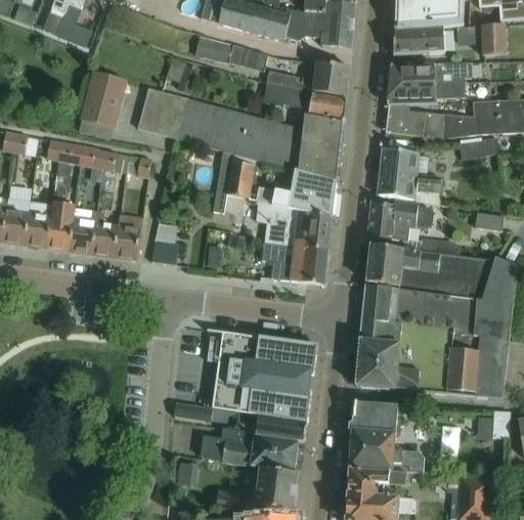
[(53,0),(51,7),(62,12),(67,2),(68,3),(69,0),(53,0)]
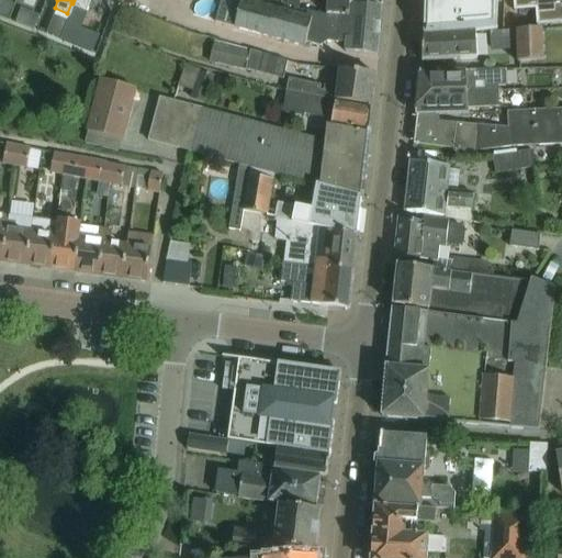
[(74,0),(72,3),(86,9),(89,0),(74,0)]
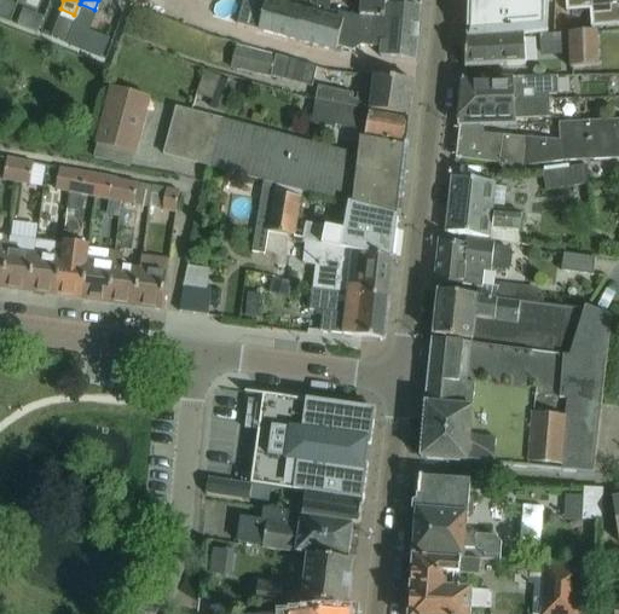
[(241,0),(236,22),(258,25),(256,28),(334,48),(336,42),(353,48),(358,42),(380,45),(379,54),(392,56),(416,58),(420,3),(382,1),(381,12),(359,11),(358,15),(320,6),(319,11),(282,0),(241,0)]
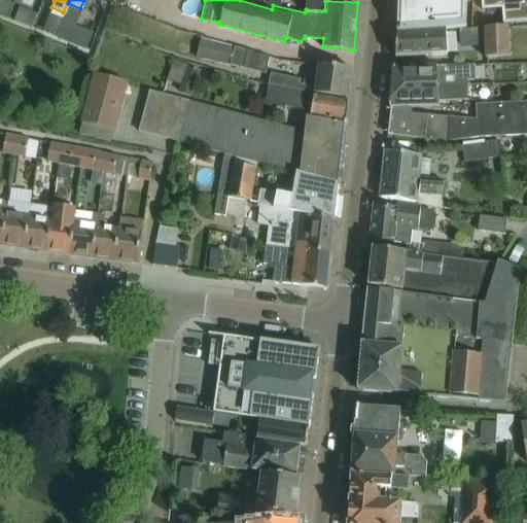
[(306,0),(305,12),(306,9),(324,10),(325,1),(357,2),(357,0),(306,0)]
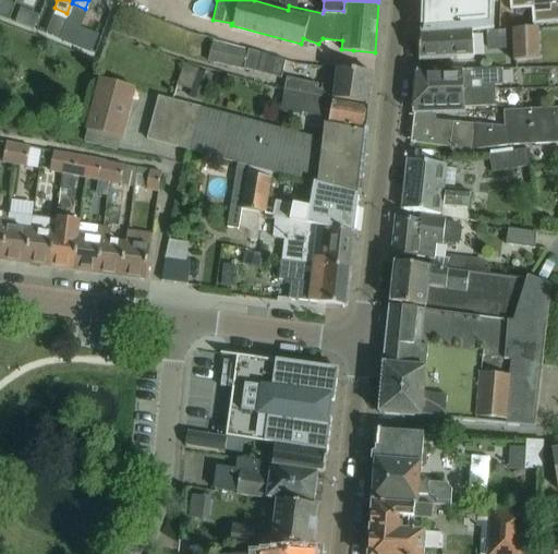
[(421,0),(420,32),(493,26),(494,0),(421,0)]
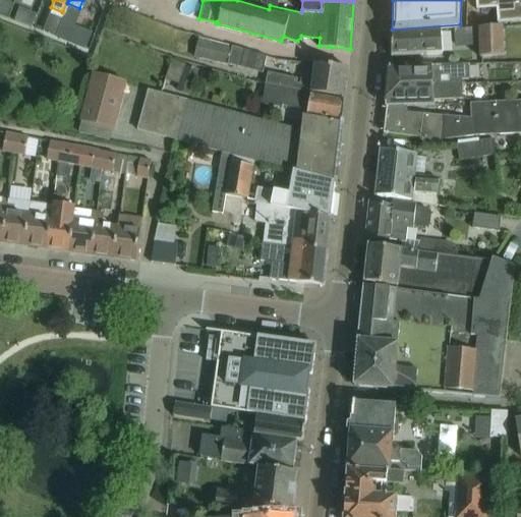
[(475,0),(476,7),(477,7),(477,6),(496,5),(497,18),(497,19),(520,17),(520,0),(475,0)]
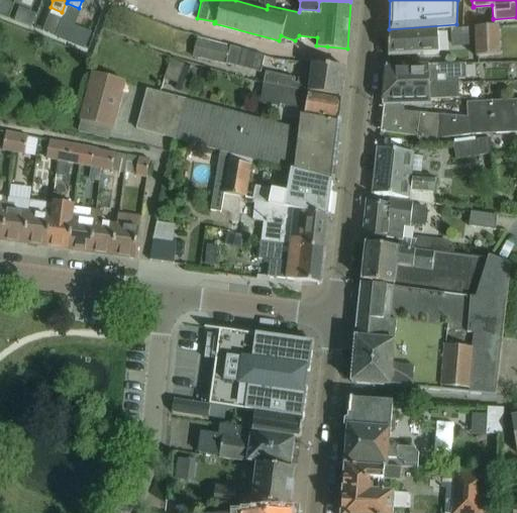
[(55,30),(54,32),(84,44),(90,29),(73,23),(79,8),(67,3),(66,2),(62,12),(61,15),(55,30)]
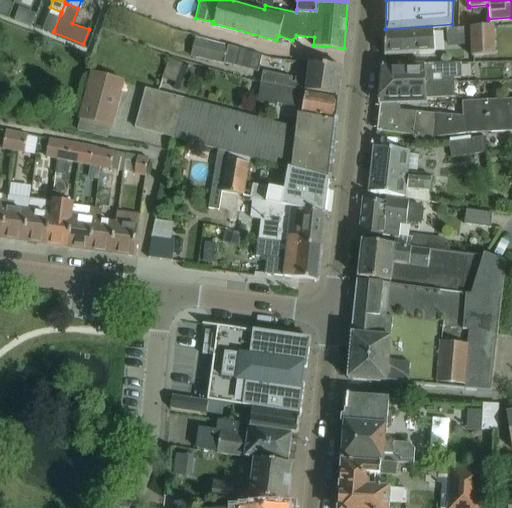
[(49,11),(43,26),(54,30),(60,15),(49,11)]
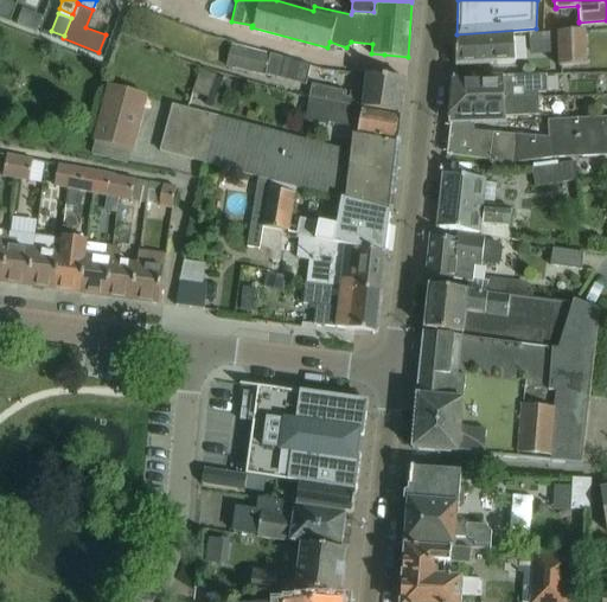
[(558,62),(586,61),(585,27),(543,29),(544,49),(557,47),(558,62)]
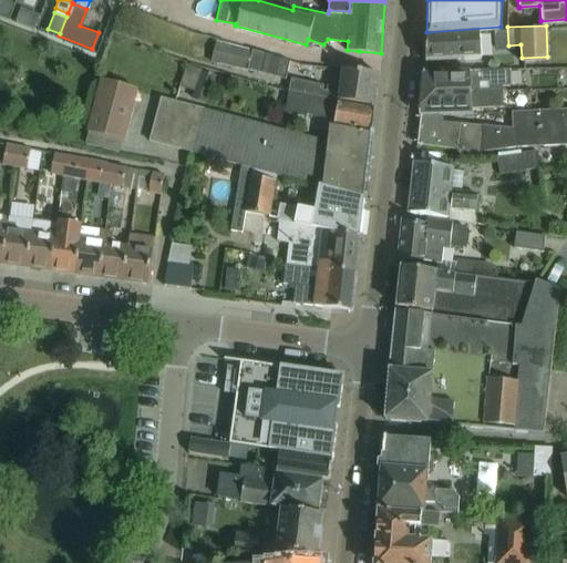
[(480,29),(451,31),(426,32),(425,58),(450,57),(463,55),(481,54),(480,29)]
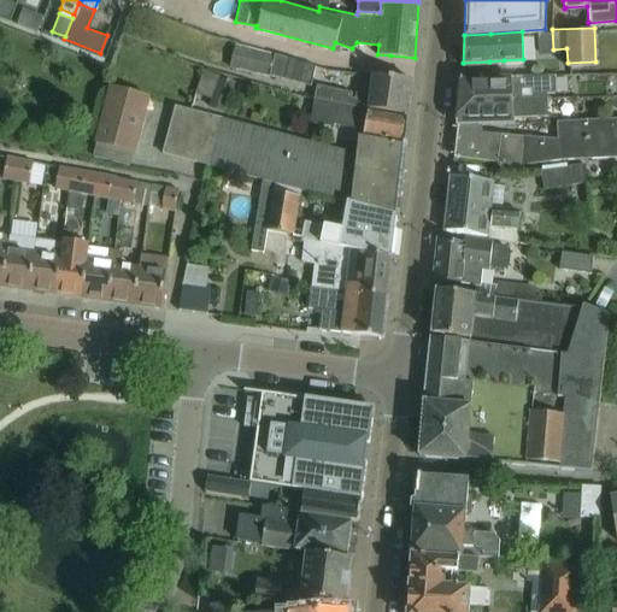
[(234,41),(228,64),(268,74),(269,72),(310,82),(315,63),(274,51),(234,41)]
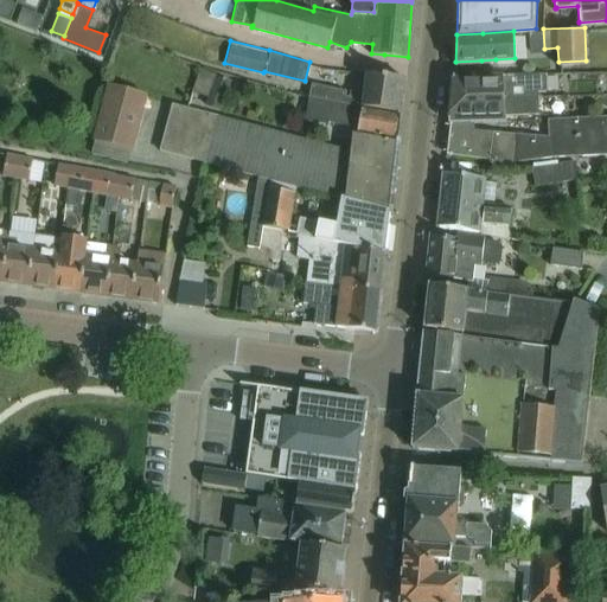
[(191,88),(208,95),(204,102),(219,108),(230,79),(199,68),(191,88)]
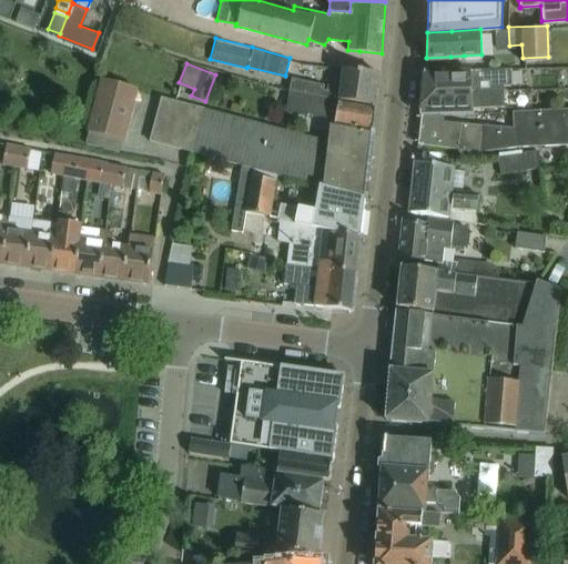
[(288,89),(341,99),(375,103),(378,71),(342,66),(338,86),(335,86),(334,92),(320,89),(321,83),(292,78),(288,89)]
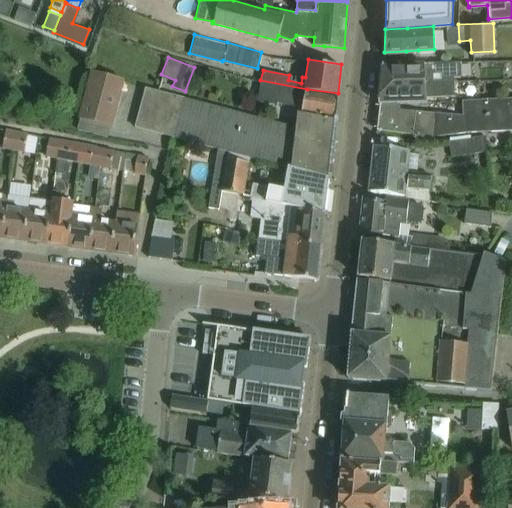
[(380,81),(453,78),(453,74),(460,74),(459,59),(402,61),(382,62),(380,81)]
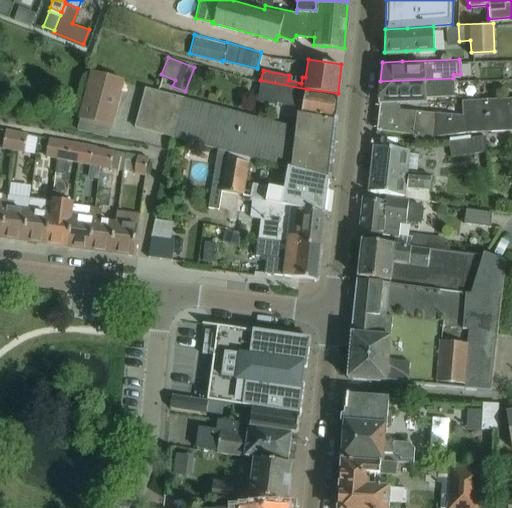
[(78,116),(110,125),(123,77),(91,69),(78,116)]
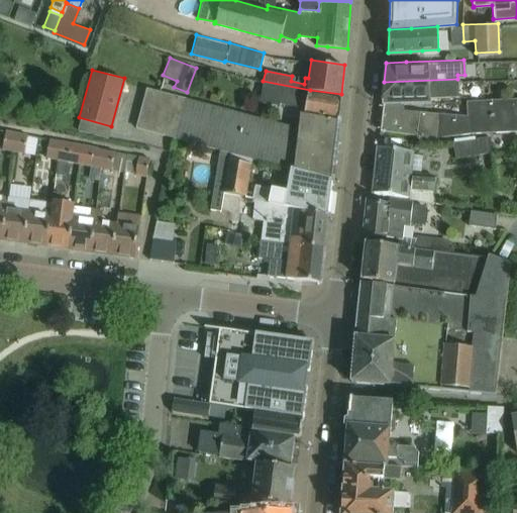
[(383,103),(405,102),(431,100),(431,96),(458,95),(457,79),(384,82),(382,102),(383,103)]
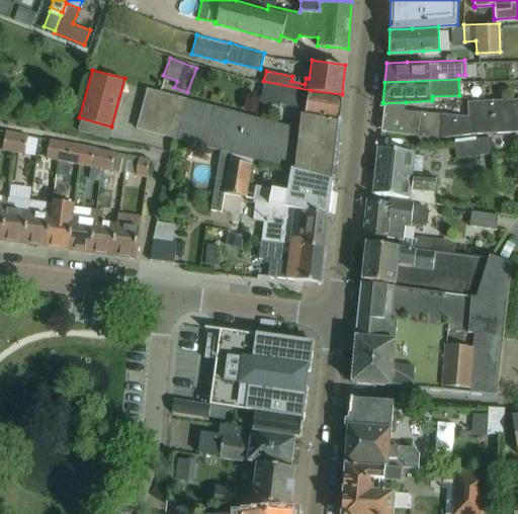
[(311,90),(263,81),(259,80),(258,100),(278,104),(278,102),(297,105),(303,111),(297,126),(147,86),(136,125),(175,137),(220,148),(231,151),(252,158),(252,157),(291,168),(332,179),(333,175),(332,175),(333,165),(334,165),(341,96),(311,93),(311,90)]
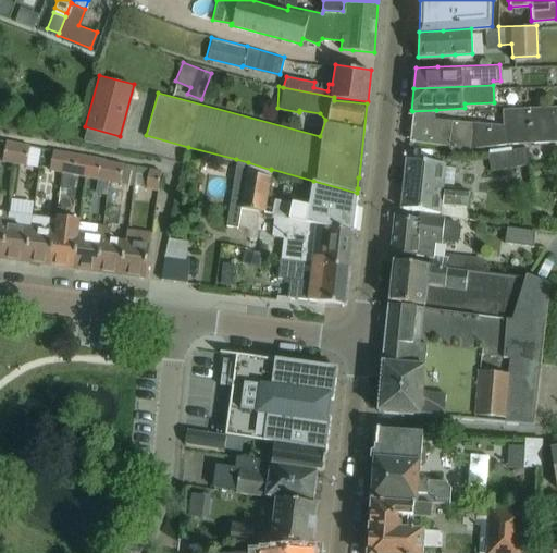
[(539,139),(537,139),(537,137),(556,136),(556,103),(502,107),(502,121),(504,142),(509,142),(539,140),(539,139)]
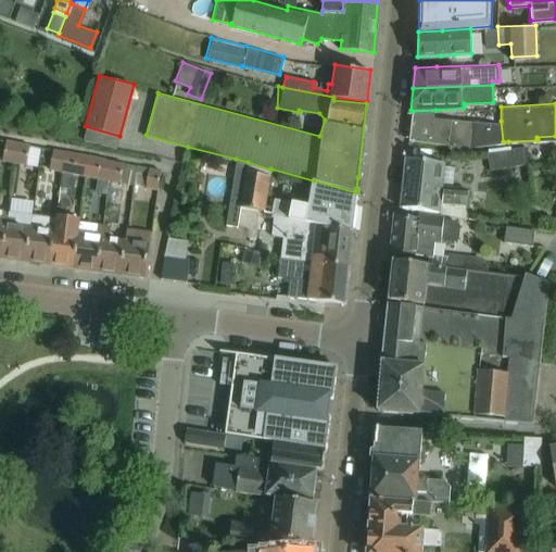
[(503,141),(501,121),(436,114),(436,110),(412,111),(408,138),(430,141),(447,142),(449,146),(466,149),(495,147),(495,142),(503,141)]
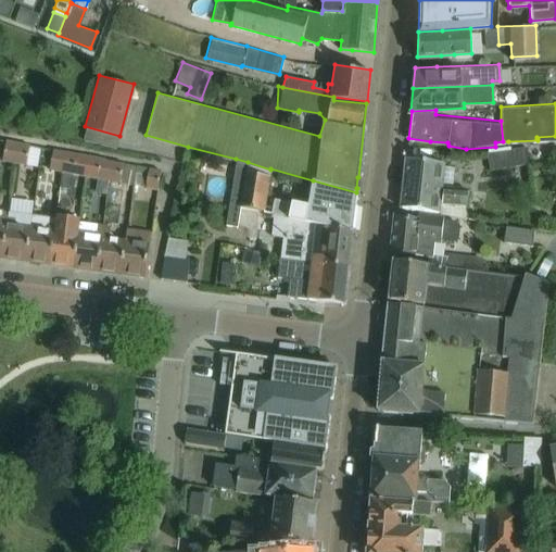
[(14,160),(17,141),(5,139),(2,158),(14,160)]
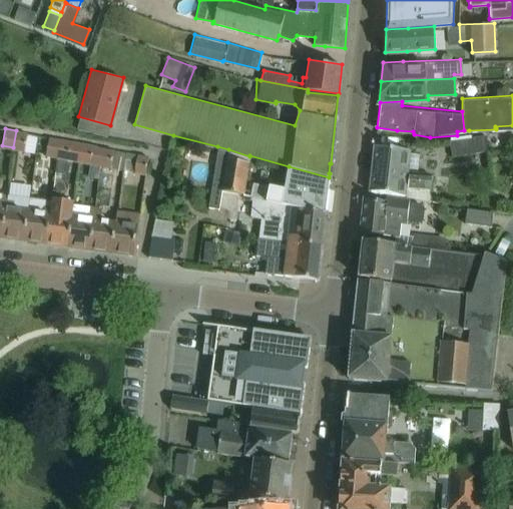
[(16,130),(13,147),(23,149),(27,132),(16,130)]
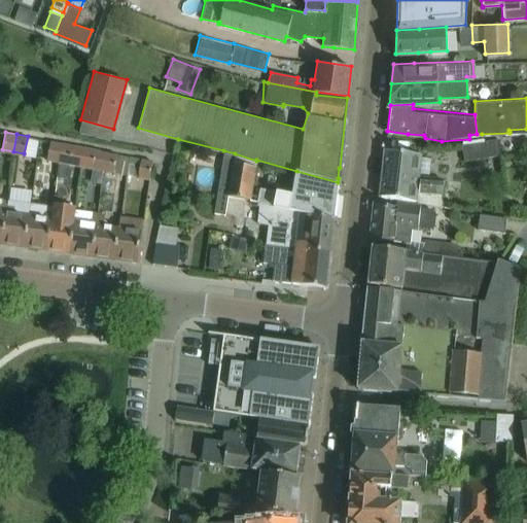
[(442,141),(425,138),(426,144),(446,144),(461,142),(463,159),(500,153),(498,138),(469,141),(469,139),(442,141)]
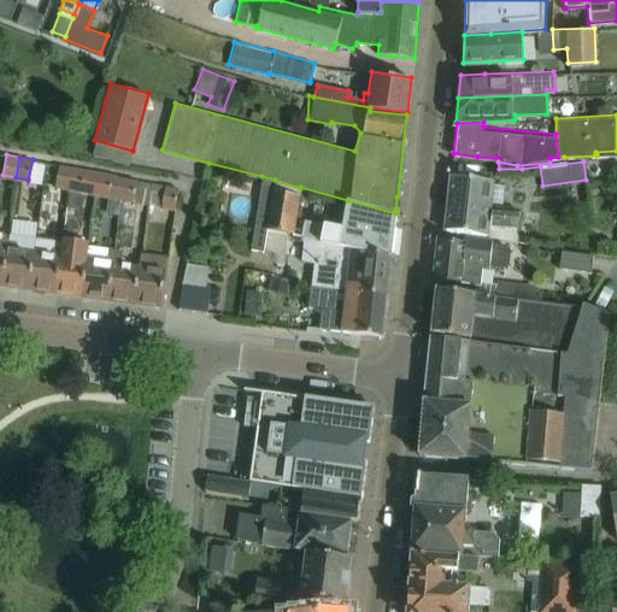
[(68,187),(71,166),(58,164),(54,184),(68,187)]
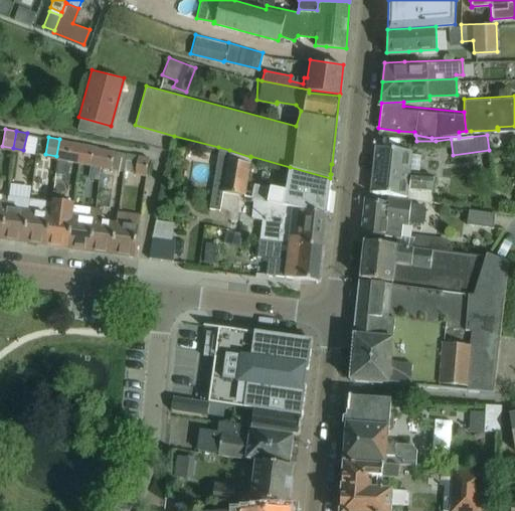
[(80,160),(82,143),(59,139),(56,156),(67,158),(68,153),(79,156),(79,160),(80,160)]
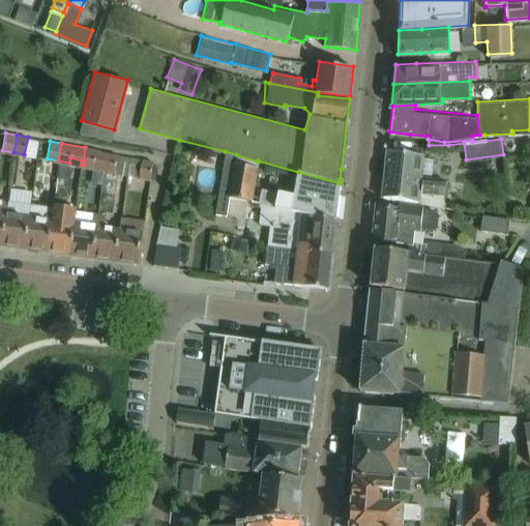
[(104,170),(108,151),(85,147),(83,165),(91,167),(91,168),(96,168),(94,181),(101,182),(104,170)]
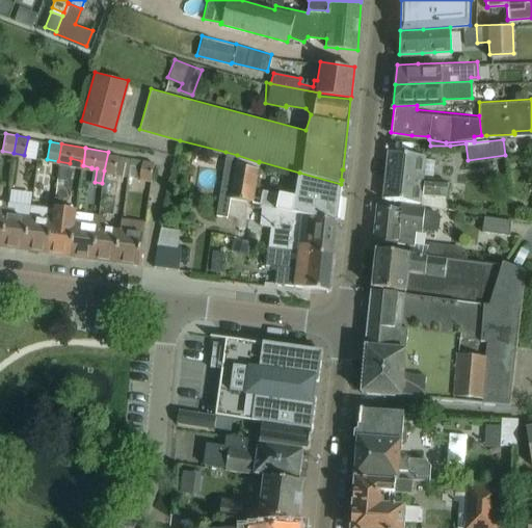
[(425,153),(388,150),(383,196),(421,201),(422,191),(447,193),(449,178),(423,176),(425,153)]
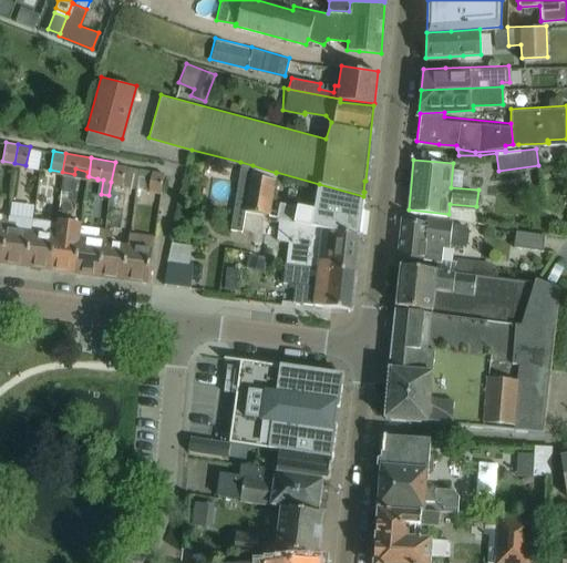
[(135,186),(138,166),(115,162),(111,182),(135,186)]
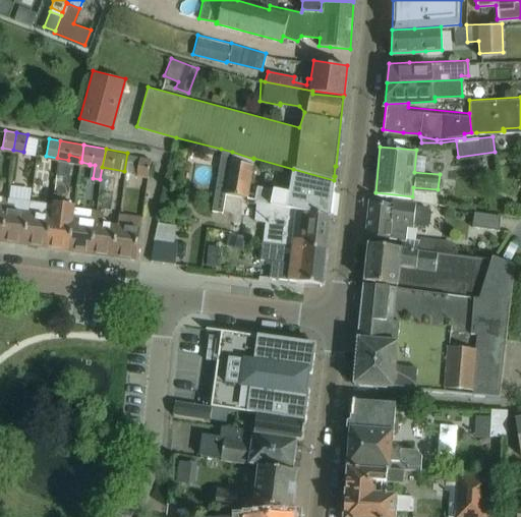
[(222,210),(225,191),(232,152),(221,149),(212,208),(222,210)]
